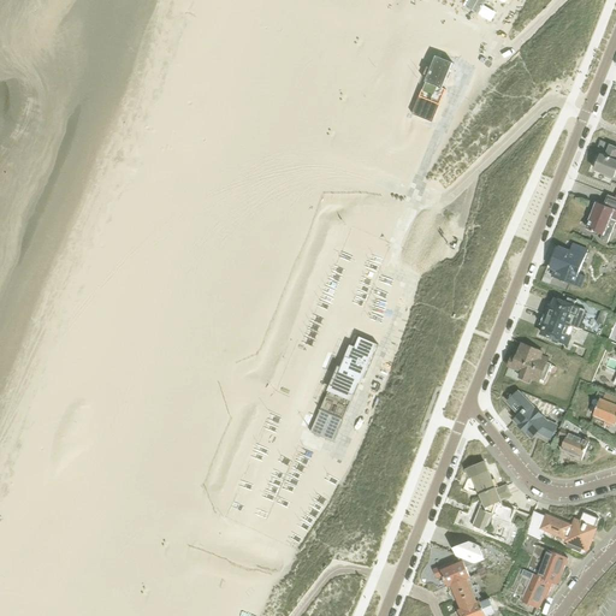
[(483,0),(471,0),(469,1),(466,0),(463,0),(461,6),(493,23),(501,9),(483,0)]
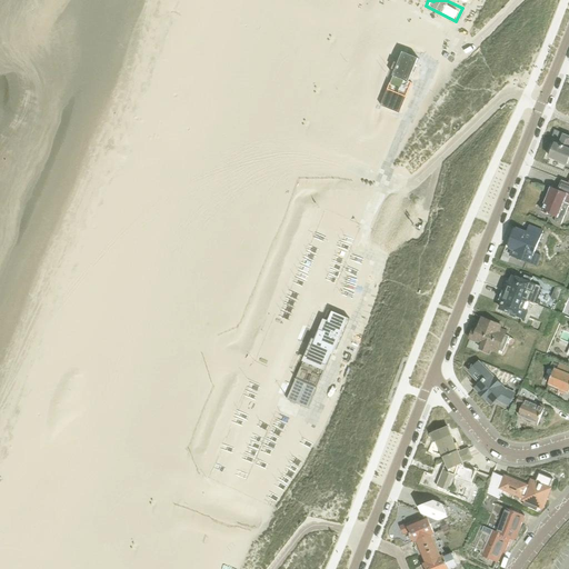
[(396,70),(381,106),(400,113),(412,82),(409,81),(419,58),(403,52),(398,63),(396,62),(392,69),(396,70)]
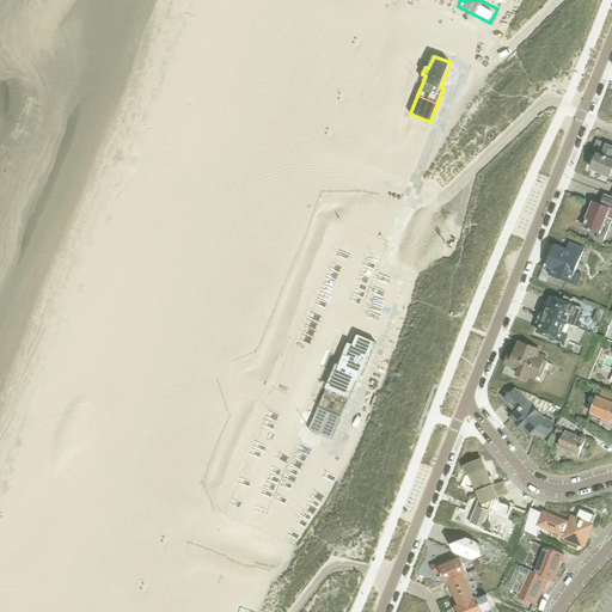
[(611,145),(598,140),(593,152),(597,154),(591,169),(601,172),(600,175),(611,179),(611,145)]
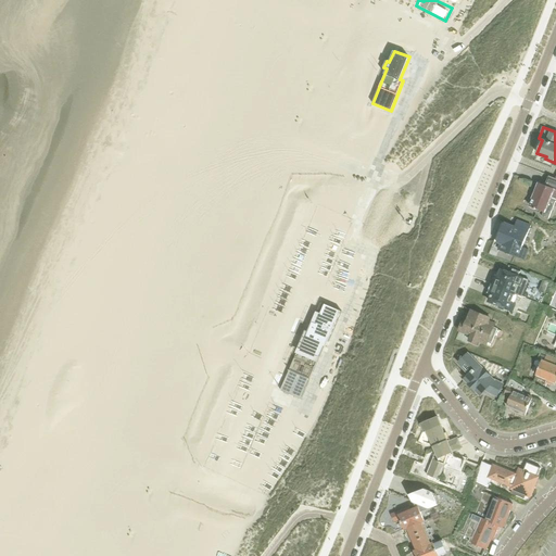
[(555,178),(548,176),(544,186),(539,184),(530,205),(545,212),(551,200),(555,201),(555,178)]
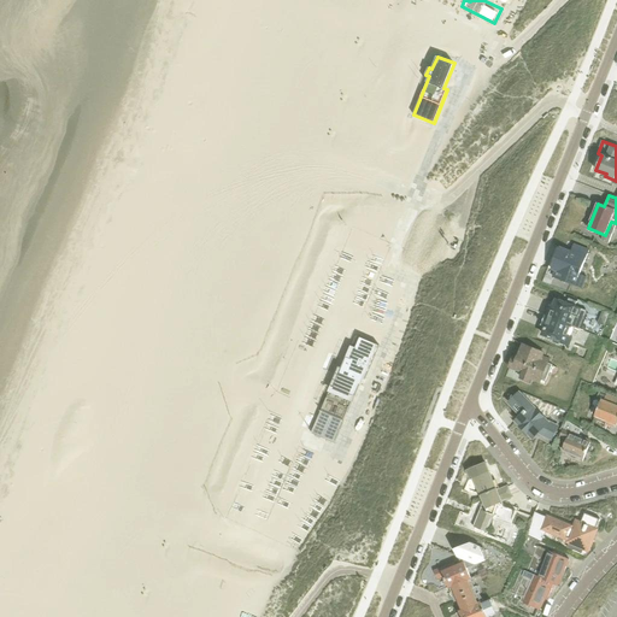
[(589,251),(581,247),(575,245),(571,252),(560,247),(556,259),(551,269),(556,271),(554,277),(583,289),(587,277),(580,275),(589,251)]
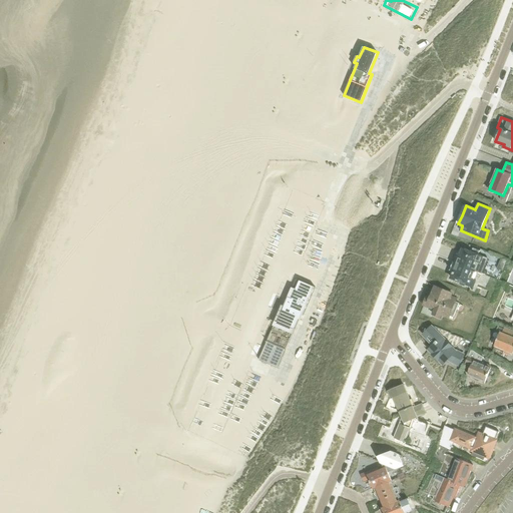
[(457,265),(475,272),(475,271),(482,274),(488,259),(484,257),(483,258),(477,254),(480,249),(475,247),(473,253),(463,249),(457,265)]
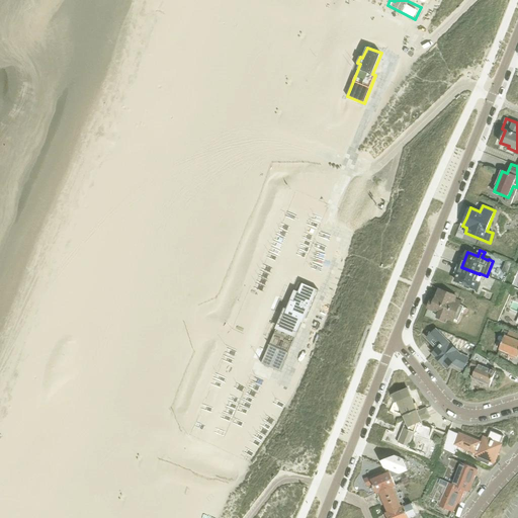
[(502,271),(508,274),(512,263),(506,261),(502,271)]
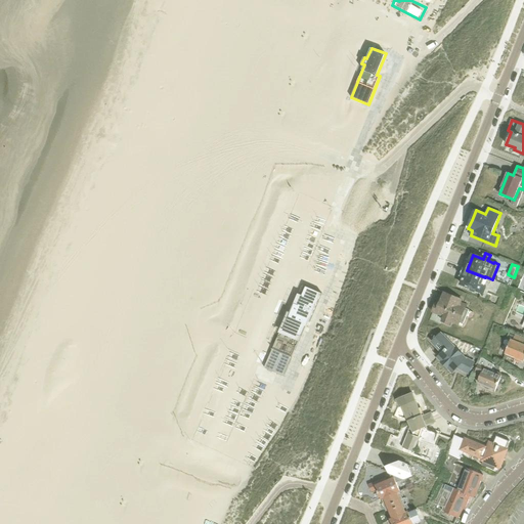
[(482,286),(485,277),(467,270),(461,285),(483,294),(485,287),(482,286)]
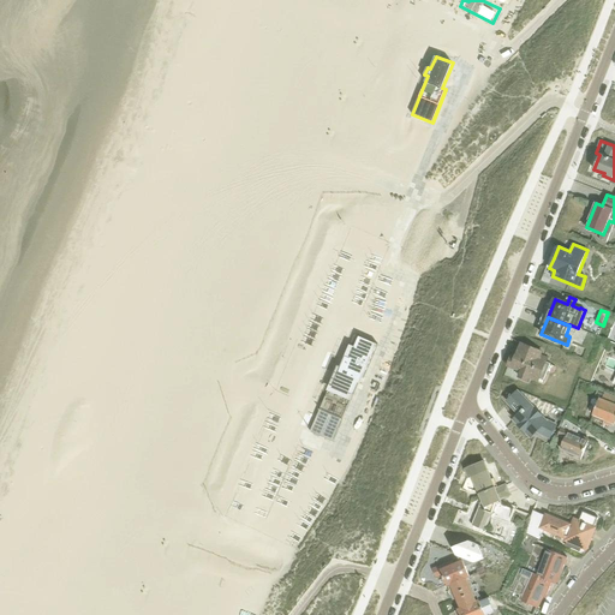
[(333,442),(341,419),(357,382),(359,383),(376,344),(353,334),(336,377),(333,376),(323,401),(320,410),(310,431),(333,442)]
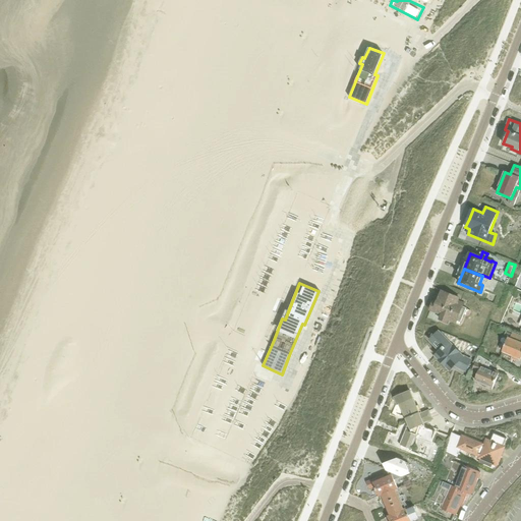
[(460,325),(460,323),(466,308),(462,307),(464,303),(458,300),(459,298),(442,291),(437,303),(433,302),(430,310),(442,314),(440,320),(447,323),(449,320),(456,323),(460,325)]
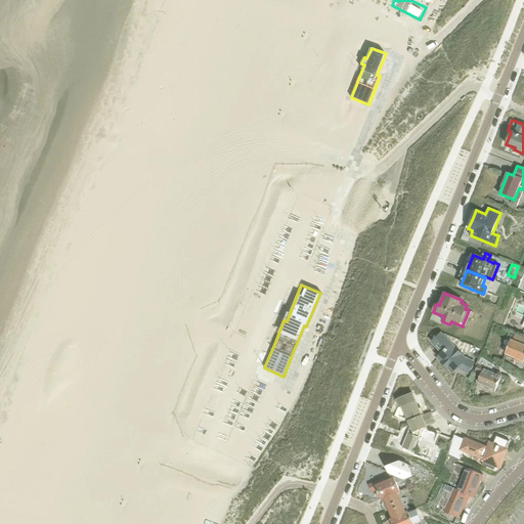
[(442,332),(435,345),(443,353),(442,354),(439,357),(444,362),(452,372),(453,372),(455,369),(459,366),(463,368),(463,369),(469,373),(473,362),(466,359),(464,357),(474,346),(475,346),(465,342),(461,341),(462,340),(442,332)]
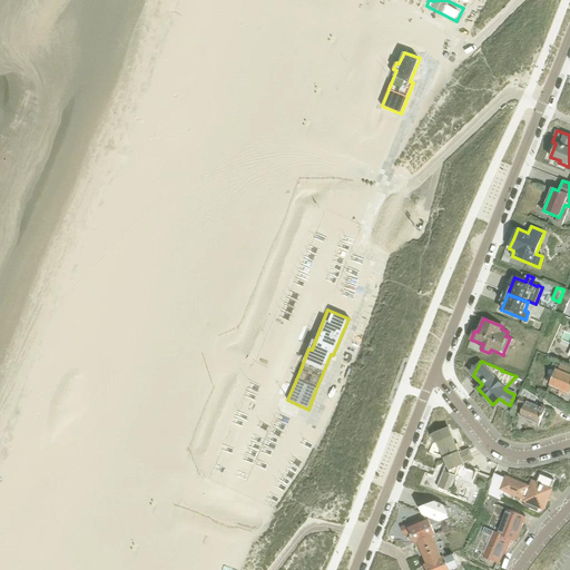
[(569,367),(561,364),(560,365),(553,363),(551,369),(556,370),(550,383),(561,389),(560,391),(567,394),(568,391),(569,391),(569,375),(569,374),(569,371),(569,367)]
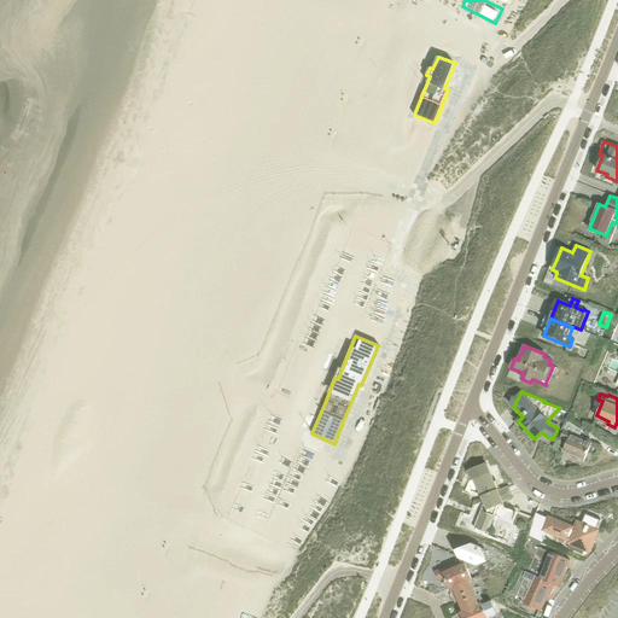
[(569,421),(564,430),(560,438),(567,441),(564,450),(584,460),(592,442),(579,437),(583,430),(569,421)]
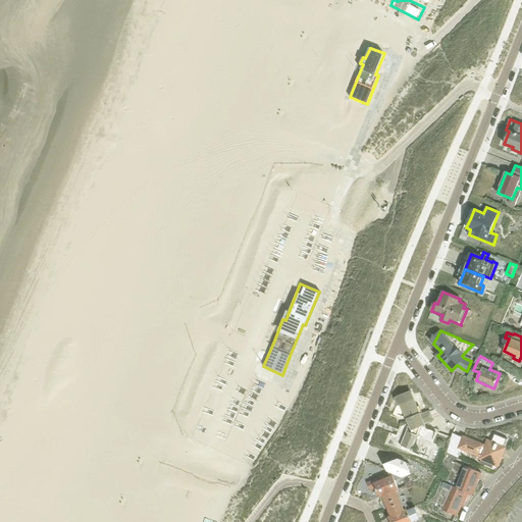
[(401,404),(409,423),(412,430),(422,426),(425,425),(411,392),(399,397),(401,404)]
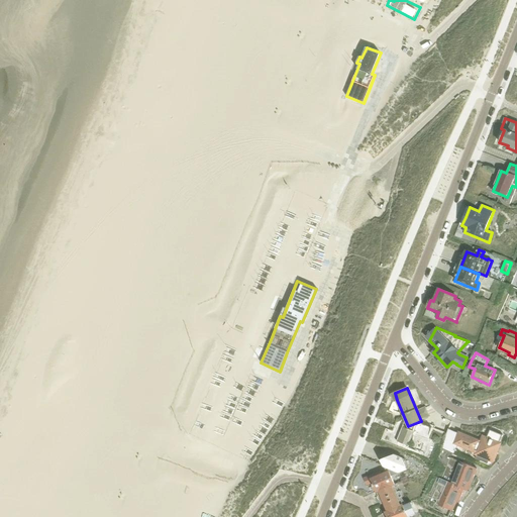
[(408,426),(405,419),(397,441),(409,445),(418,422),(408,426)]
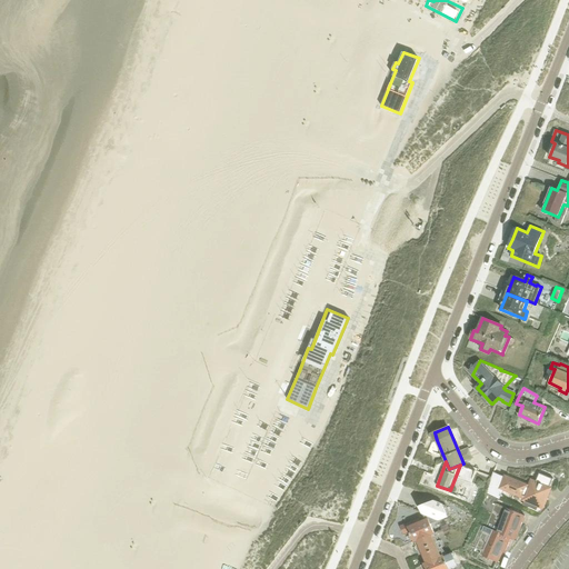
[(501,482),(492,478),(489,486),(499,490),(500,488),(522,498),(521,500),(525,501),(523,505),(537,510),(539,507),(540,508),(549,486),(550,486),(552,478),(539,472),(536,480),(531,478),(529,483),(505,473),(501,482)]
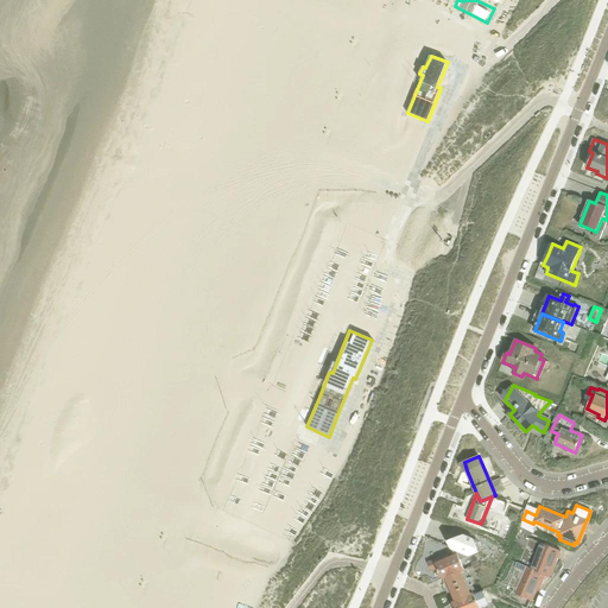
[(447,577),(461,571),(466,569),(462,561),(464,559),(463,556),(470,552),(479,544),(477,540),(467,534),(463,537),(462,536),(449,542),(454,552),(456,551),(457,555),(450,557),(449,553),(429,562),(432,570),(438,568),(443,578),(447,577)]
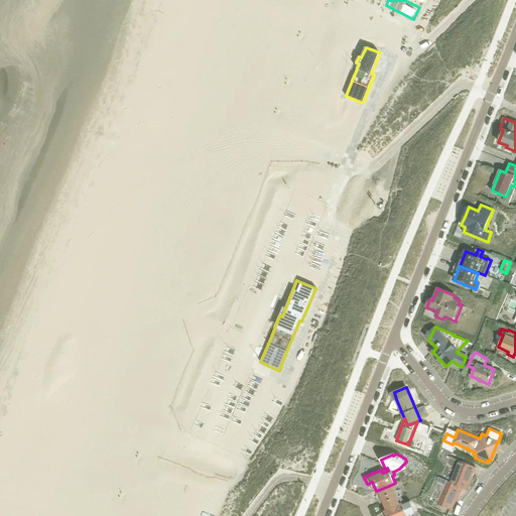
[(446,480),(437,504),(442,506),(452,509),(456,500),(459,502),(465,489),(469,478),(472,479),(476,468),(459,461),(454,472),(450,471),(449,473),(447,472),(444,479),(446,480)]
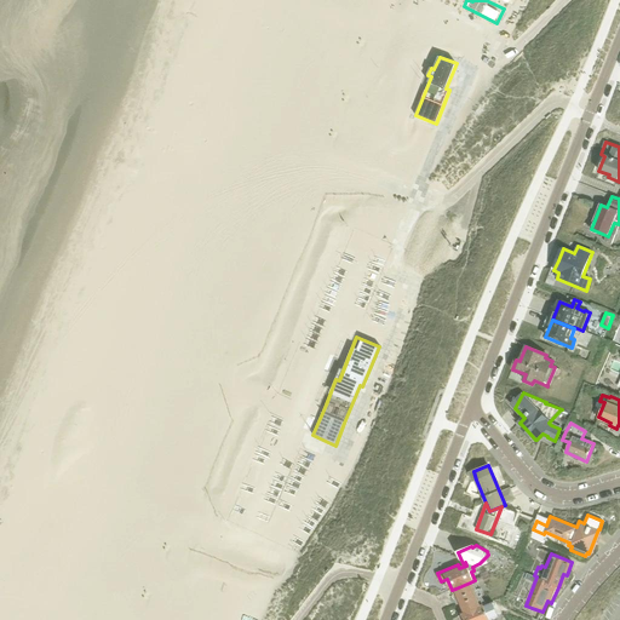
[(537,577),(534,575),(522,570),(512,596),(524,601),(523,604),(526,606),(537,577)]
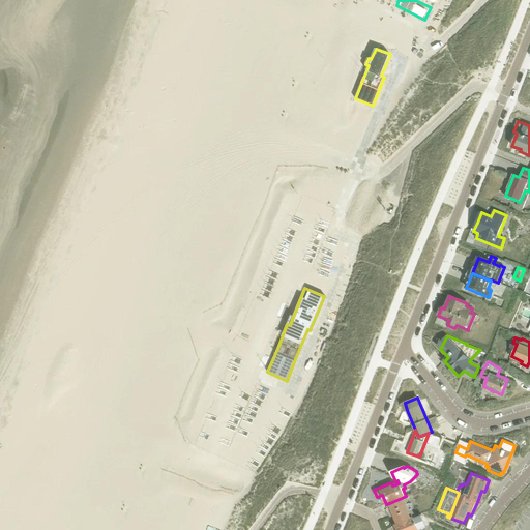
[(406,506),(402,498),(389,503),(399,524),(411,519),(408,510),(412,509),(410,504),(406,506)]
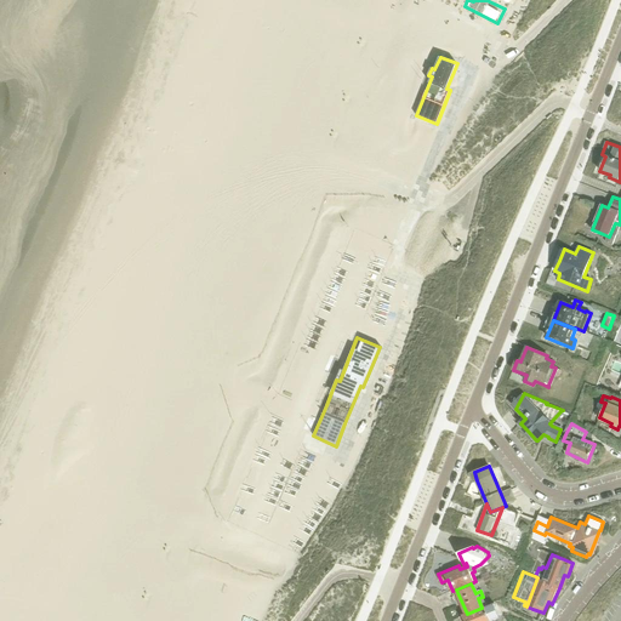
[(485,607),(482,608),(467,614),(463,615),(465,620),(502,620),(503,620),(500,611),(490,616),(485,607)]
